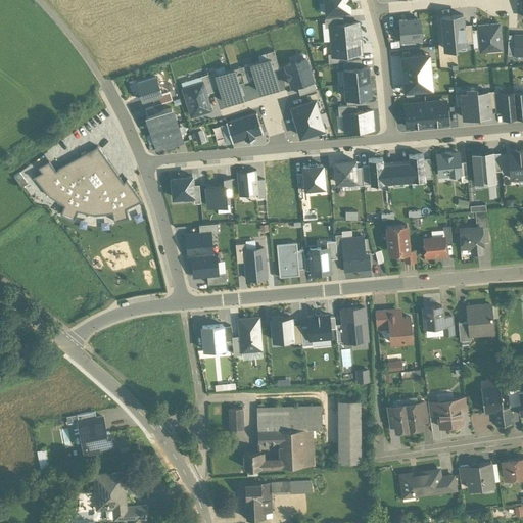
[(324,0),(325,3),(319,3),(320,13),(349,10),(348,3),(350,3),(349,0),(324,0)]
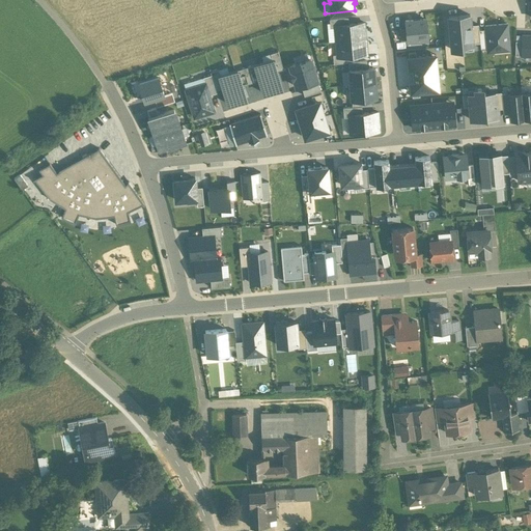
[(470,15),(449,17),(451,50),(463,49),(463,45),(472,44),(471,25),(470,15)]
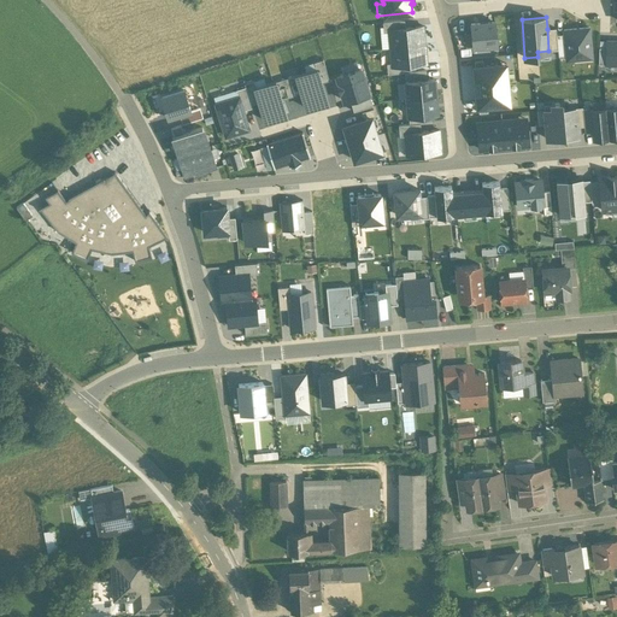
[(404,21),(383,23),(383,34),(389,33),(389,29),(405,28),(404,21)]
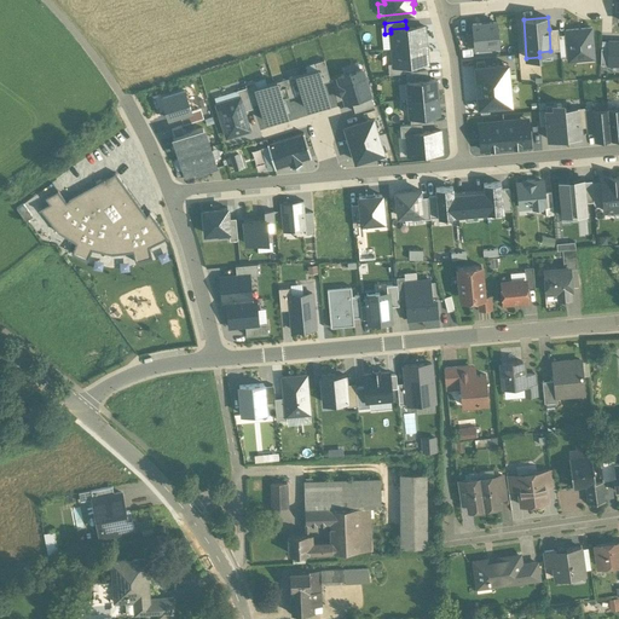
[(497,22),(473,24),(475,48),(498,46),(497,22)]
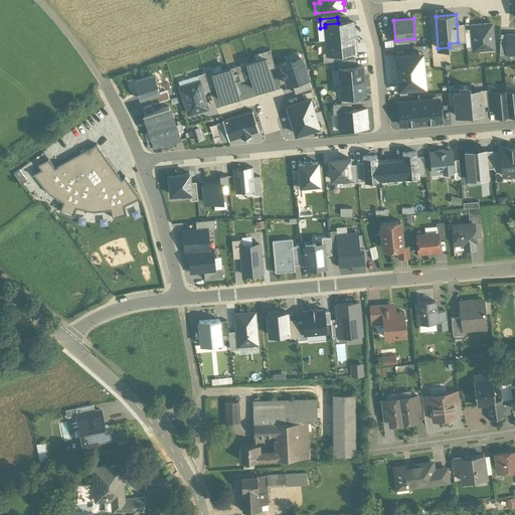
[(325,27),(326,40),(355,37),(353,22),(338,23),(325,24),(325,27)]
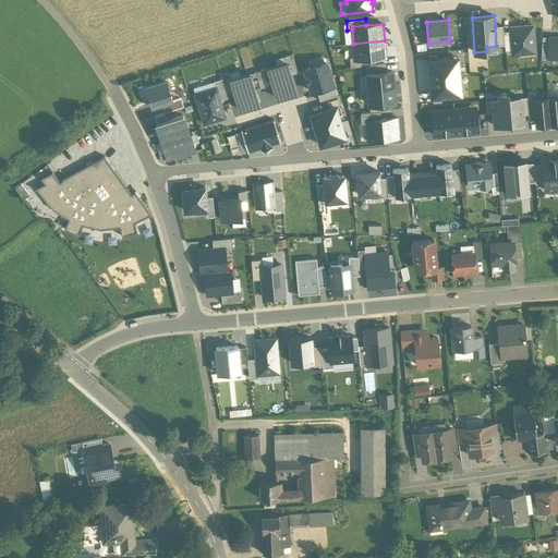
[(502,26),(495,26),(496,46),(505,46),(504,32),(502,26)]
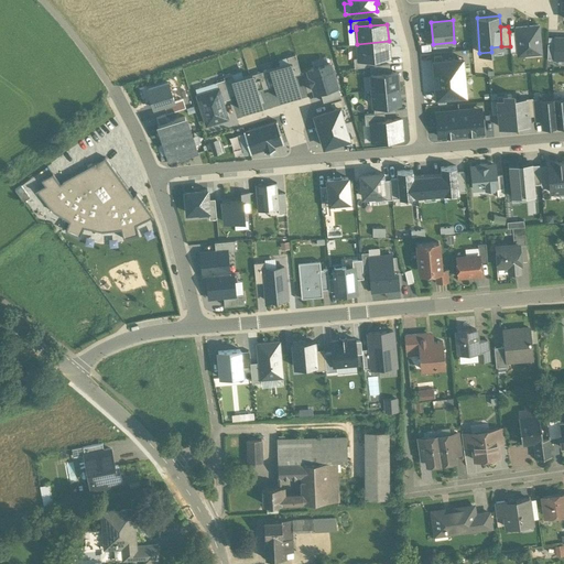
[(517,50),(517,53),(539,51),(537,28),(514,29),(516,31),(517,50)]
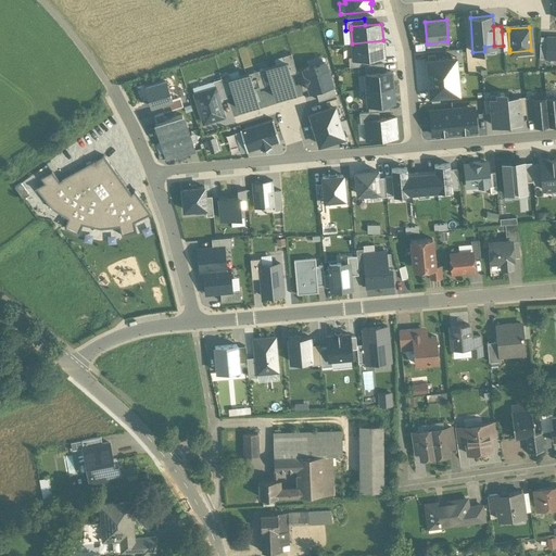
[(555,37),(546,37),(546,43),(546,58),(555,58),(555,37)]
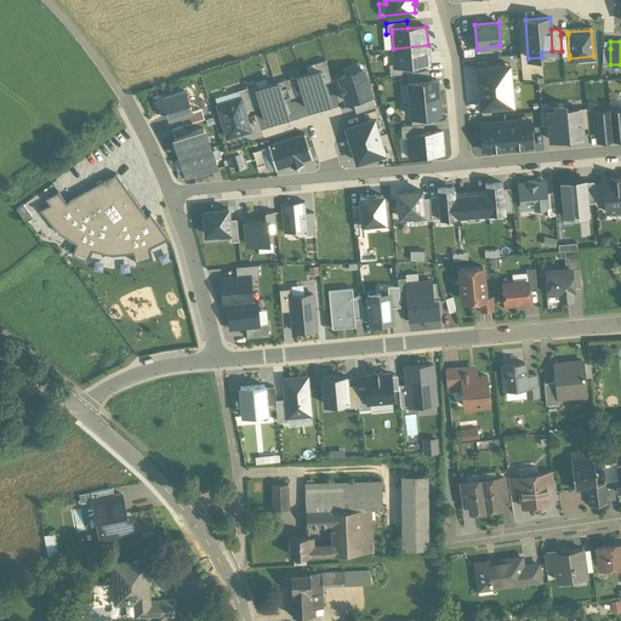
[(429,64),(428,45),(393,49),(394,64),(394,67),(411,66),(429,64)]
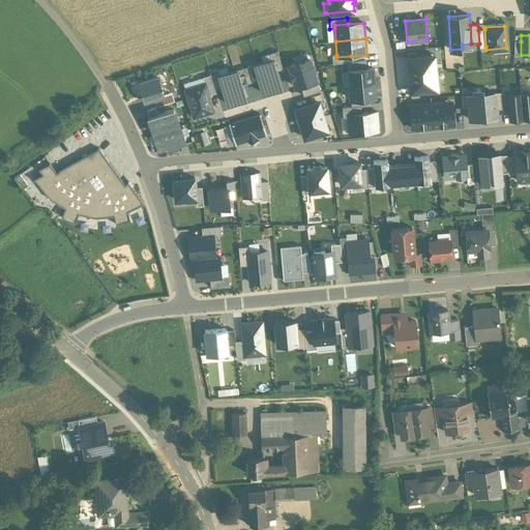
[(272,60),(275,70),(283,68),(277,52),(270,54),(272,60)]
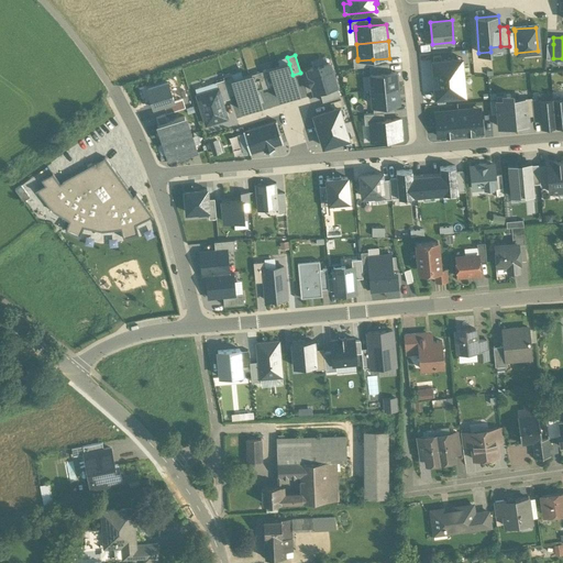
[(432,56),(434,79),(463,77),(462,58),(456,58),(441,61),(441,55),(432,56)]
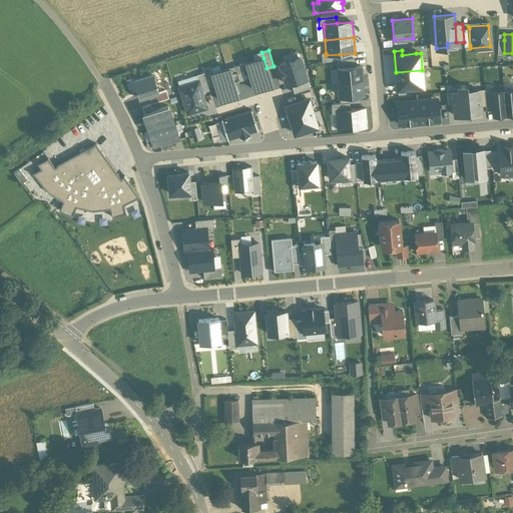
[(323,62),(341,60),(340,54),(326,55),(326,53),(322,53),(323,62)]
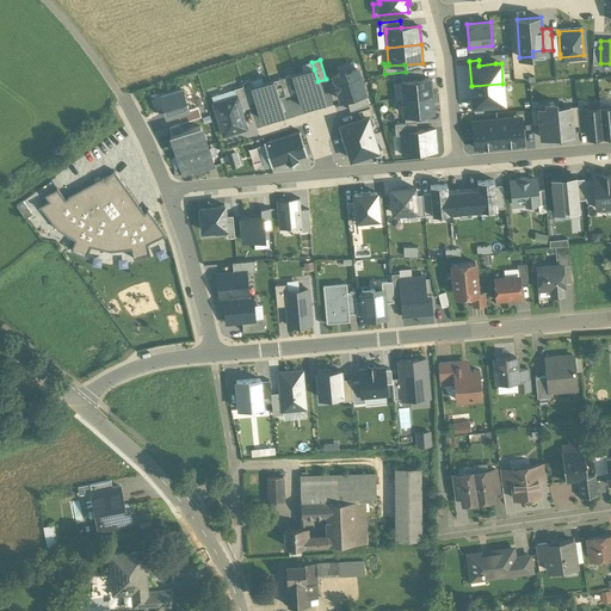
[(340,102),(346,99),(365,94),(358,67),(333,74),(340,102)]
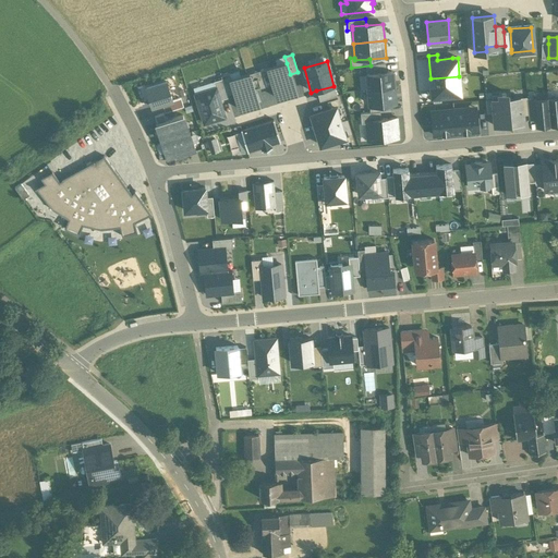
[(287,63),(268,69),(273,84),(277,98),(295,93),(290,74),(287,63)]
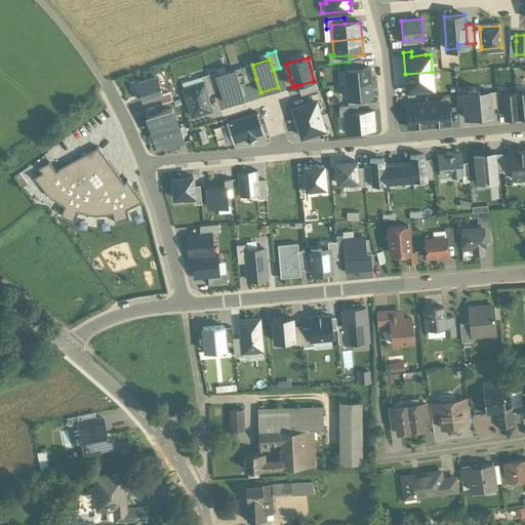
[(344,63),(345,70),(363,69),(363,61),(349,62),(344,63)]
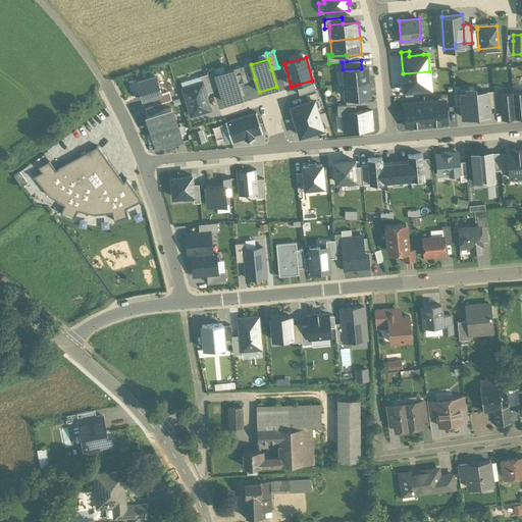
[(255,79),(251,64),(242,66),(247,82),(255,79)]
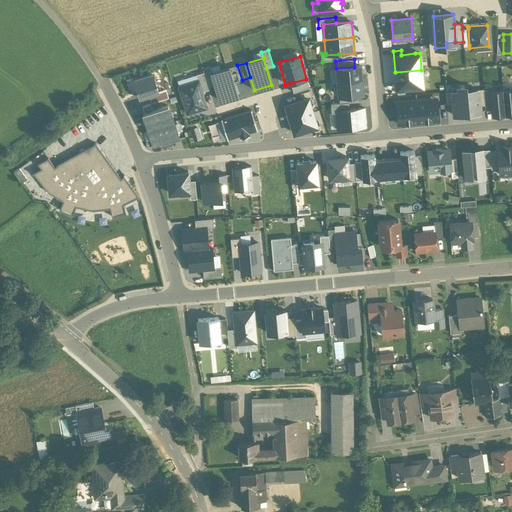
[(229,68),(233,83),(242,80),(237,65),(229,68)]
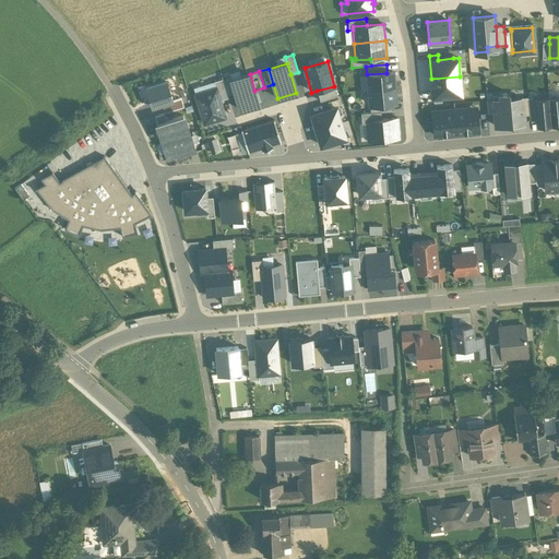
[(367,74),(368,90),(394,87),(393,72),(387,73),(367,74)]
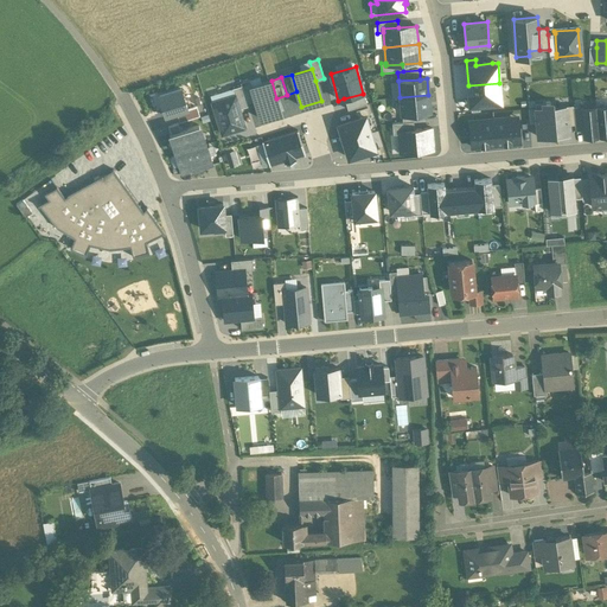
[(242,87),(247,103),(255,101),(251,87),(249,80),(241,83),(242,87)]
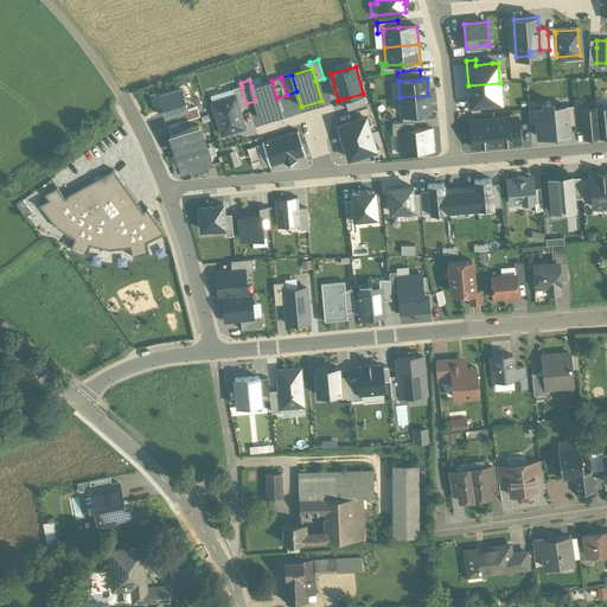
[(272,81),(251,87),(255,101),(261,120),(281,113),(276,98),(272,81)]
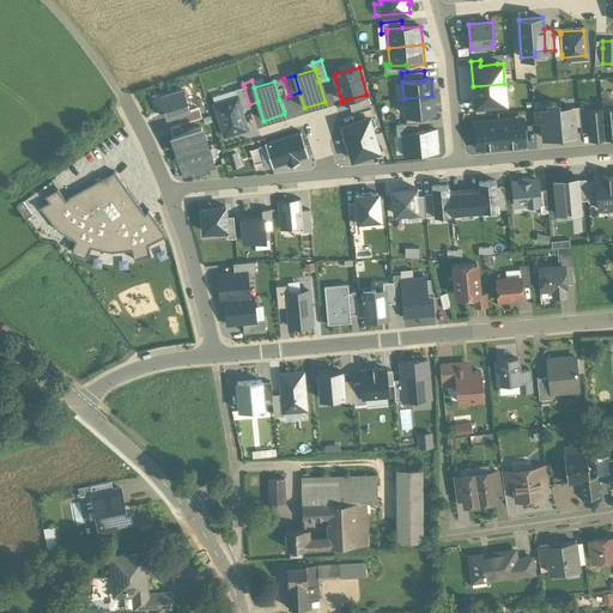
[(473,86),(474,113),(485,111),(484,105),(505,103),(504,84),(473,86)]
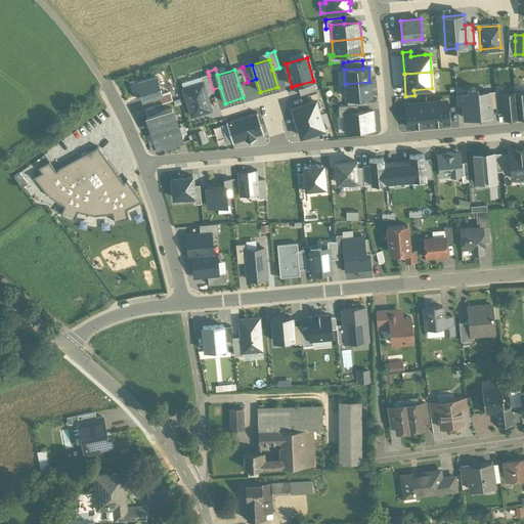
[(214,91),(213,89),(209,75),(201,77),(203,82),(206,94),(214,91)]
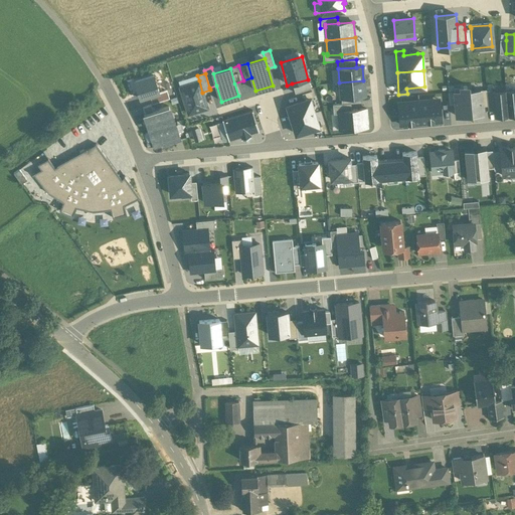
[(150,96),(160,93),(154,75),(135,81),(140,99),(150,96)]
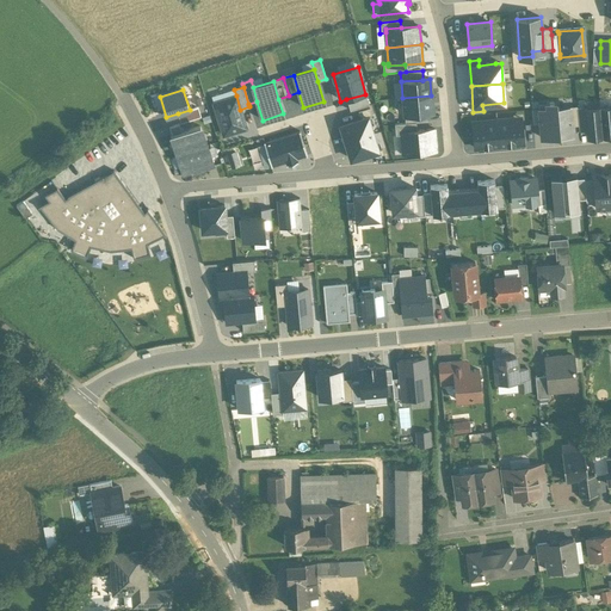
[(214,103),(236,96),(234,90),(211,97),(214,103)]
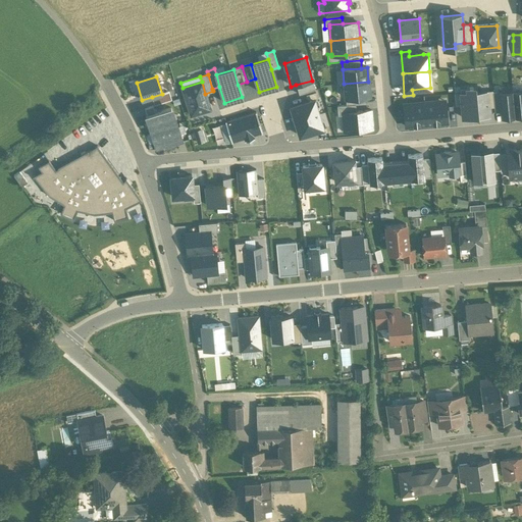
[(296,85),(299,95),(315,90),(312,81),(296,85)]
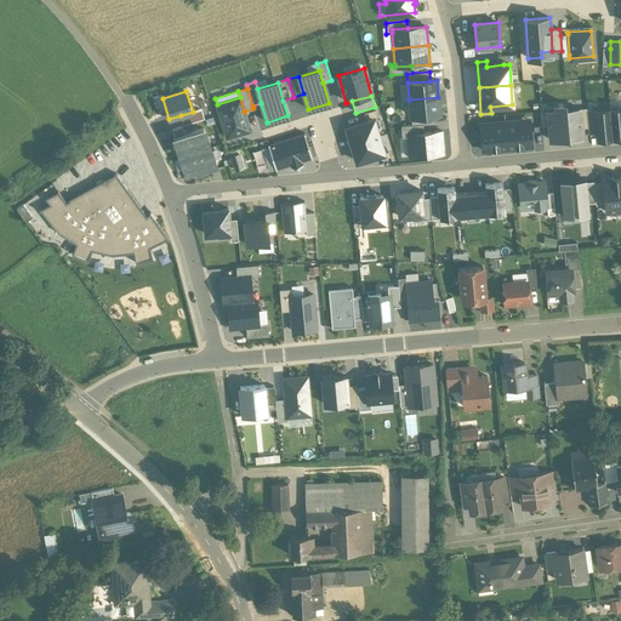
[(244,112),(240,97),(217,104),(227,137),(250,130),(244,112)]
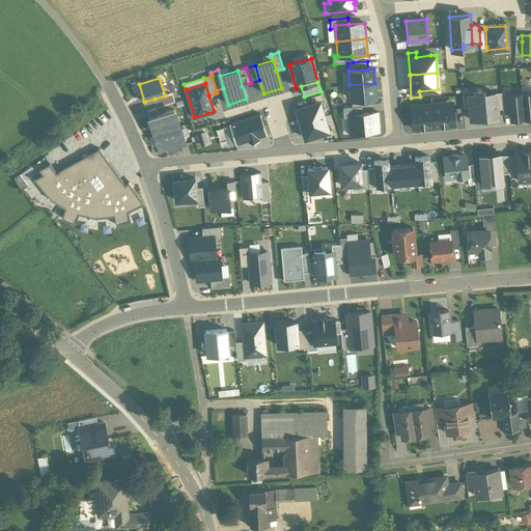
[(350,85),(352,99),(369,98),(376,96),(374,83),(350,85)]
